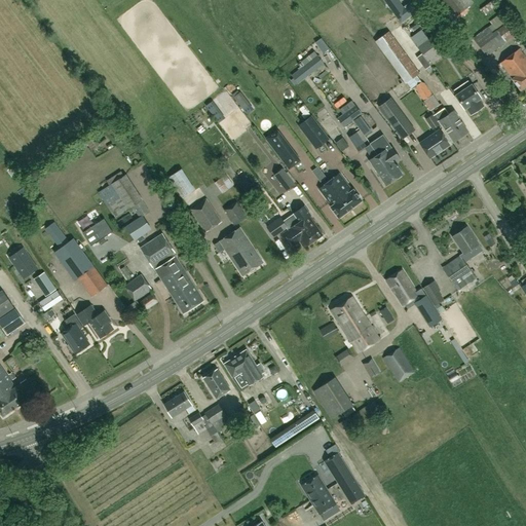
[(395,0),(393,0),(387,5),(401,23),(411,15),(405,7),(402,9),(401,8),(395,0)]
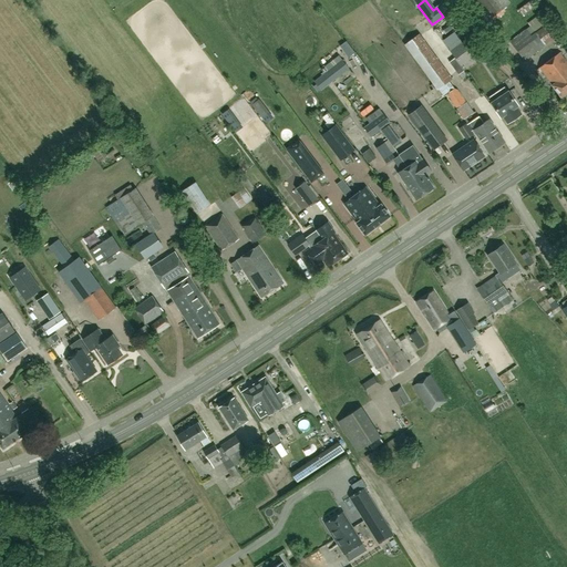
[(475,0),(491,19),(491,18),(493,21),(496,18),(494,16),(509,3),(507,0),(475,0)]
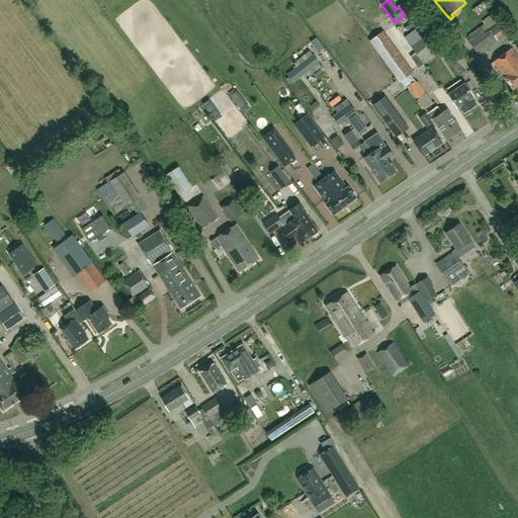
[(486,0),(473,9),(478,13),(489,5),(486,0)]
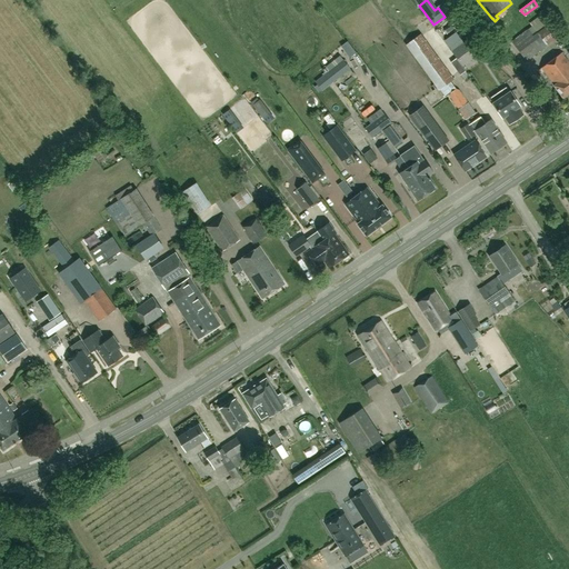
[(527,61),(547,46),(560,35),(550,22),(548,25),(540,15),(529,23),(530,27),(511,42),(527,61)]
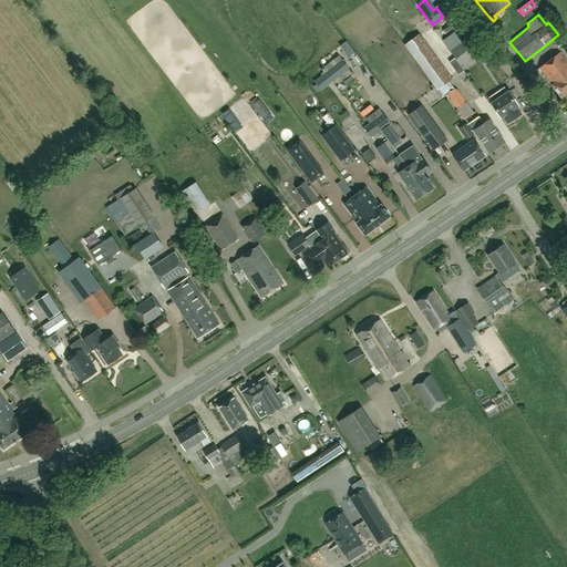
[(440,40),(456,32),(451,18),(433,24),(440,40)]
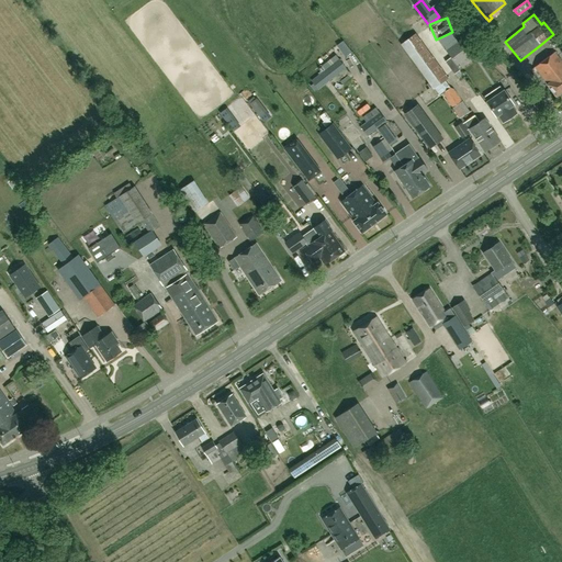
[(433,89),(445,81),(448,78),(415,34),(400,45),(433,89)]
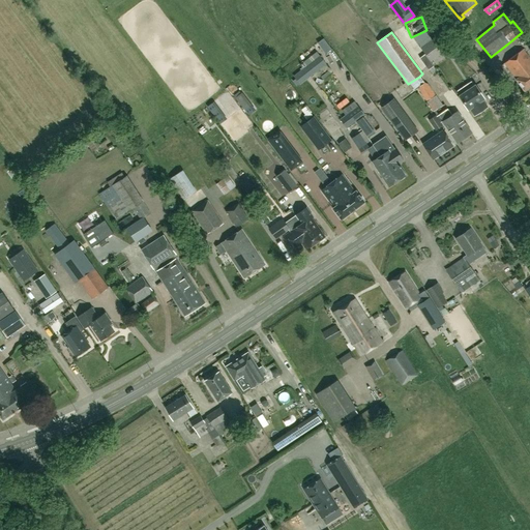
[(440,34),(421,48),(430,60),(449,47),(440,34)]
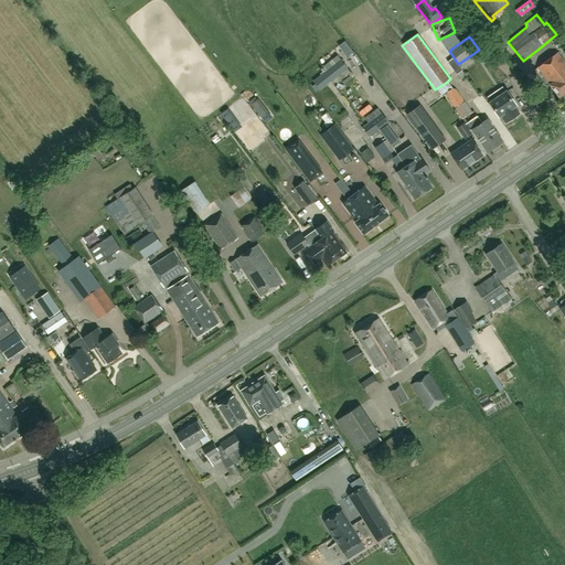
[(338,46),(345,56),(352,51),(344,41),(338,46)]
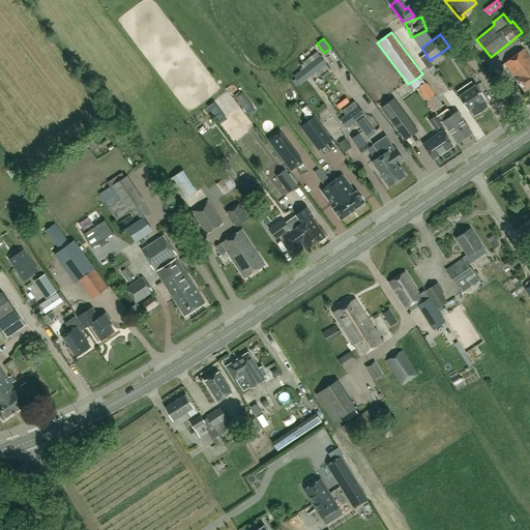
[(529,58),(523,49),(504,63),(517,80),(516,80),(524,90),(529,85),(529,58)]
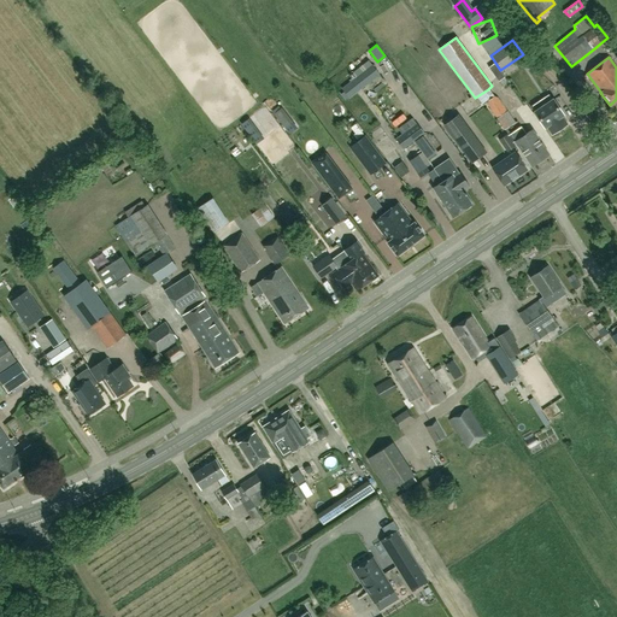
[(498,81),(504,77),(494,64),(488,68),(498,81)]
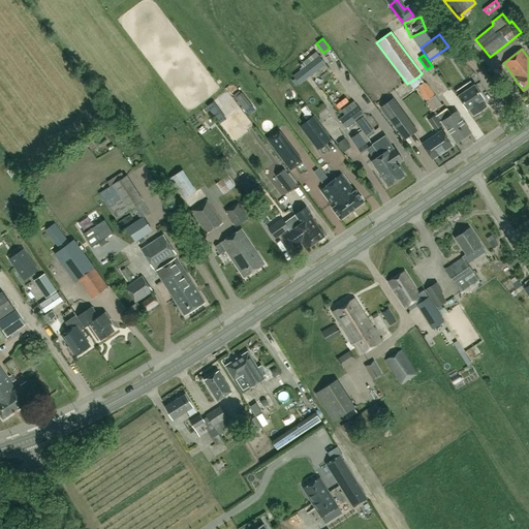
[(305,81),(325,64),(318,56),(292,76),(294,79),(292,82),(296,86),(299,84),(300,85),(305,81)]
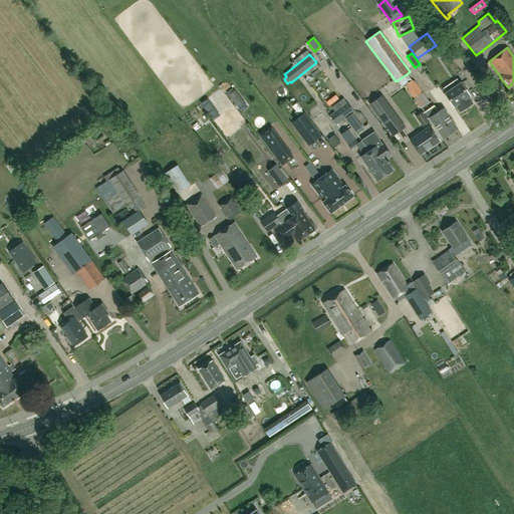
[(446,92),(446,93),(454,105),(456,104),(460,110),(472,103),(467,96),(469,95),(461,83),(460,83),(457,78),(450,83),(453,88),(446,92)]
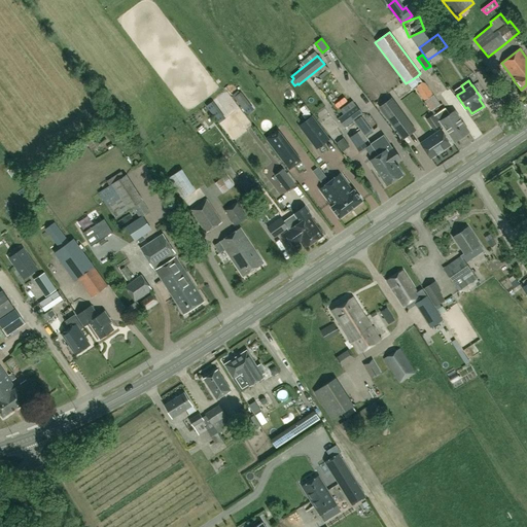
[(421,82),(415,88),(431,111),(440,105),(425,83),(421,82)]
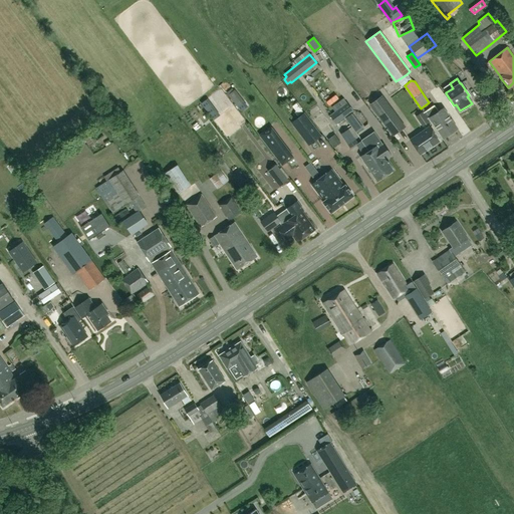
[(406,127),(382,95),(369,104),(393,137),(406,127)]
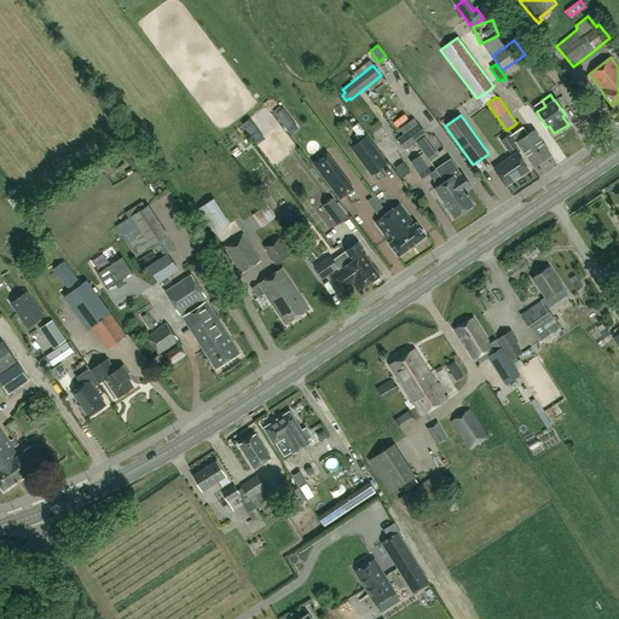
[(265,139),(249,119),(242,125),(256,145),(265,139)]
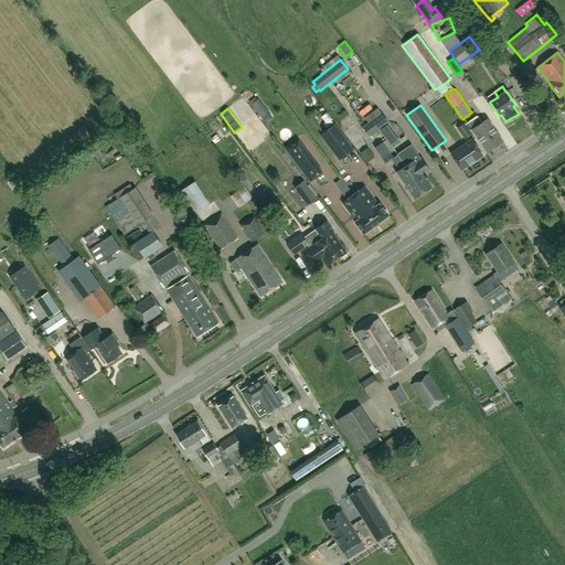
[(374,115),(376,117),(362,127),(369,137),(388,123),(382,114),(379,110),(374,115)]
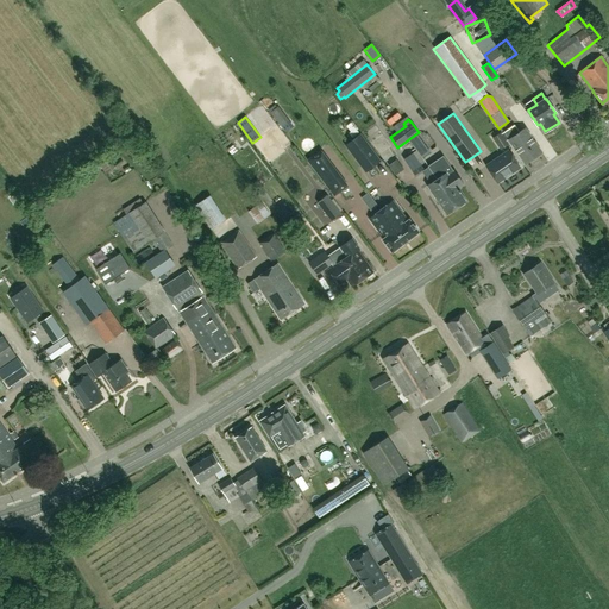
[(514,125),(503,132),(510,143),(525,164),(541,152),(527,131),(521,136),(514,125)]
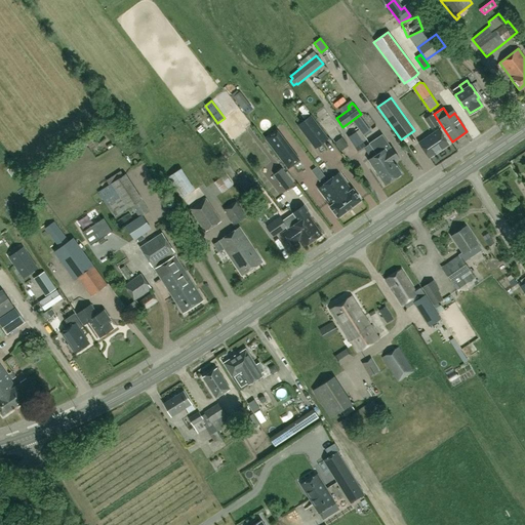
[(439,124),(432,114),(425,119),(432,129),(439,124)]
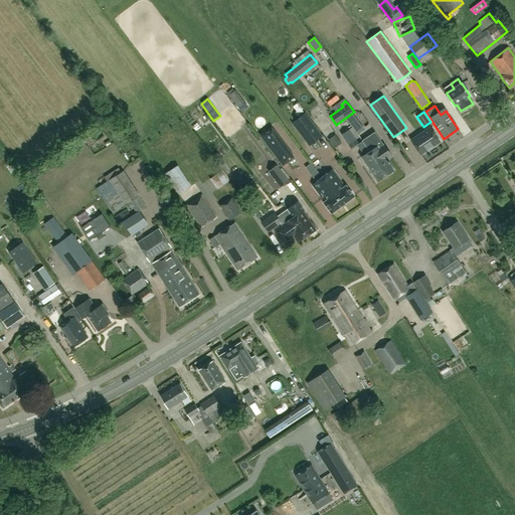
[(292,123),(297,130),(309,146),(322,137),(305,113),(292,123)]
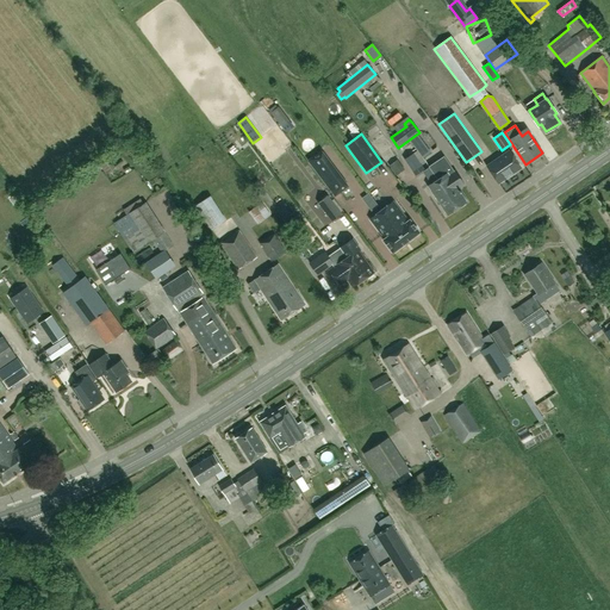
[(263,135),(261,137),(253,143),(262,155),(273,148),(263,135)]
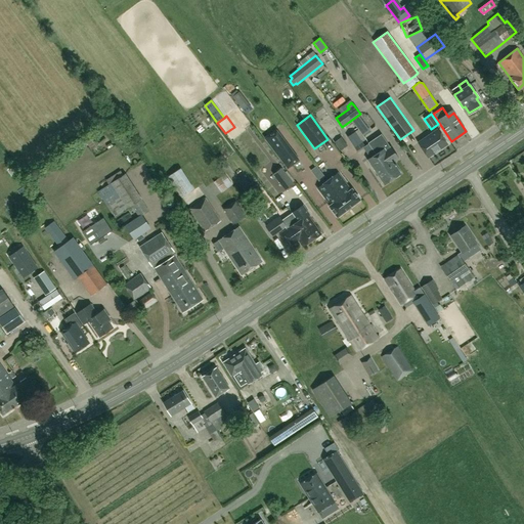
[(276,153),(288,144),(276,129),(265,137),(276,153)]
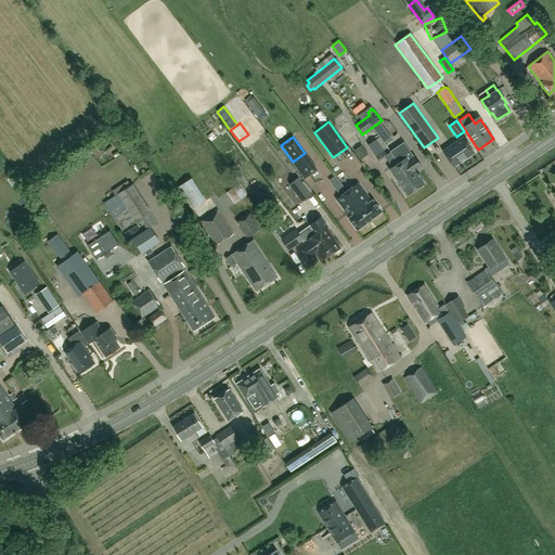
[(368,145),(377,160),(386,154),(383,149),(386,146),(379,138),(368,145)]
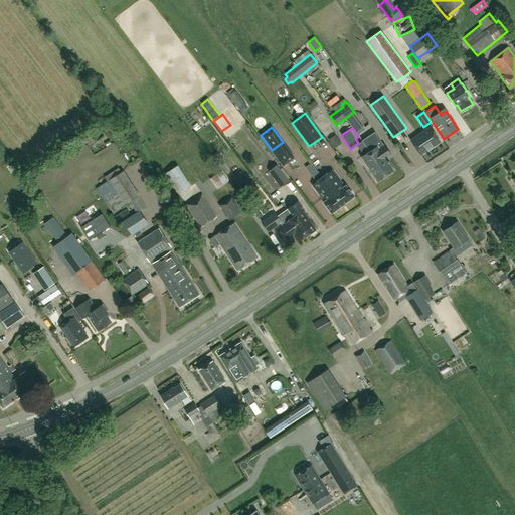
[(411,140),(420,154),(440,141),(430,128),(411,140)]
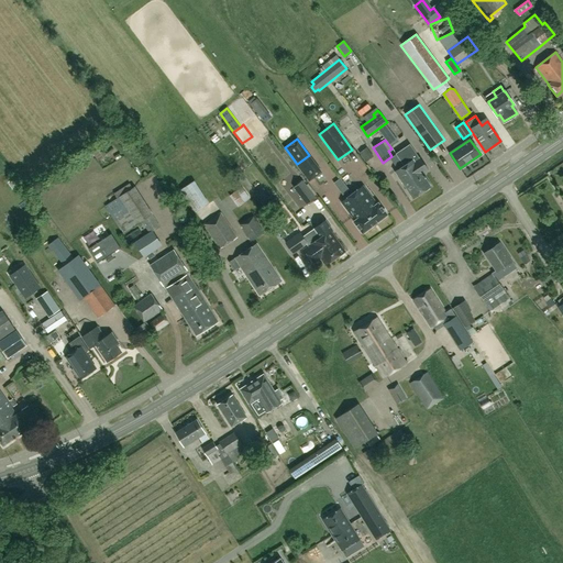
[(405,165),(395,172),(412,198),(430,186),(423,175),(429,170),(420,158),(410,144),(396,153),(396,154),(405,165)]
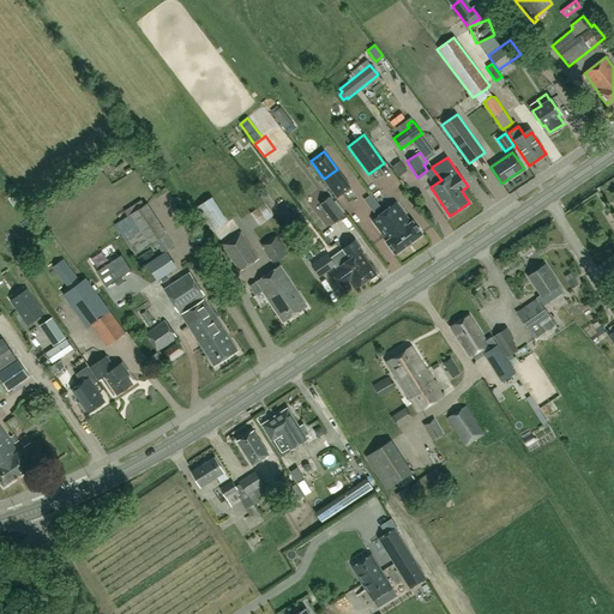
[(397,173),(404,168),(399,161),(392,167),(397,173)]
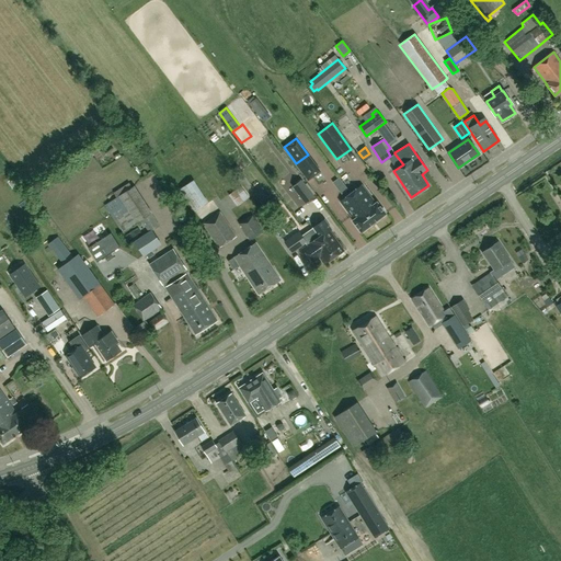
[(78,167),(91,157),(87,150),(73,160),(78,167)]
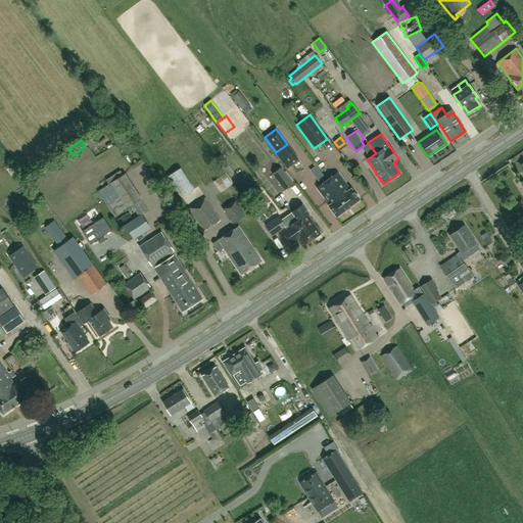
[(293,152),(281,160),(287,169),(298,159),(293,152)]
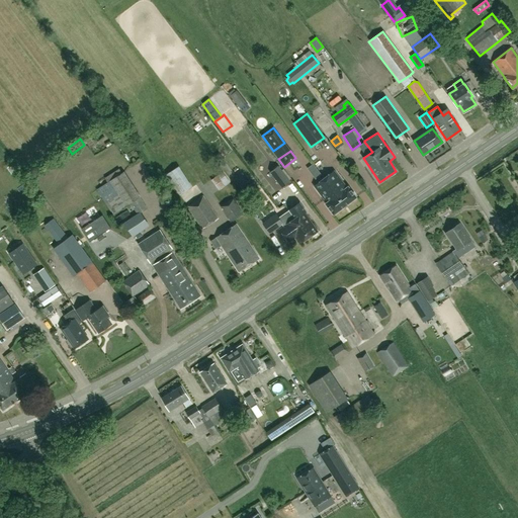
[(192,187),(179,166),(166,174),(179,195),(192,187)]
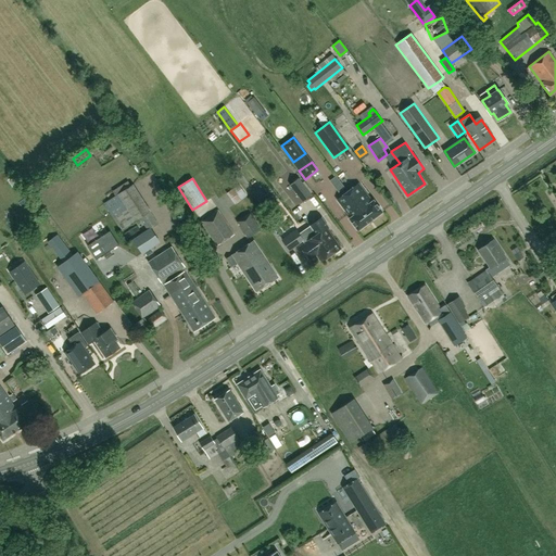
[(290,185),(303,203),(312,197),(299,178),(290,185)]
